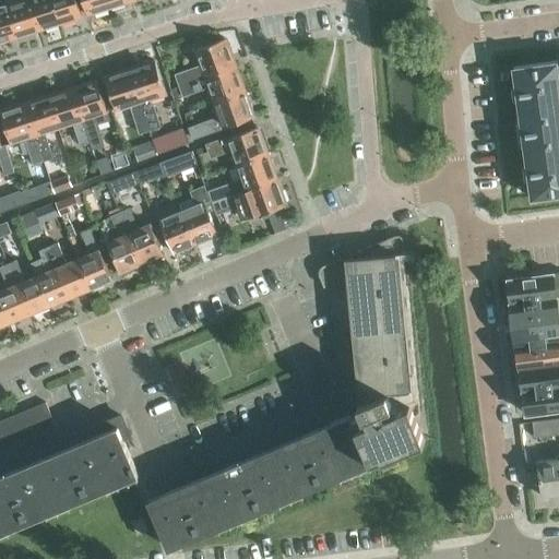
[(0,0),(0,43),(18,38),(7,4),(8,4),(6,0),(0,0)]
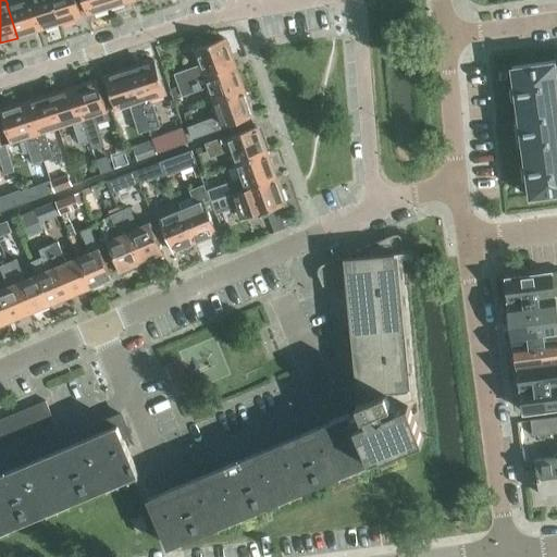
[(19,0),(19,1),(8,4),(7,4),(17,38),(38,31),(28,0),(19,0)]
